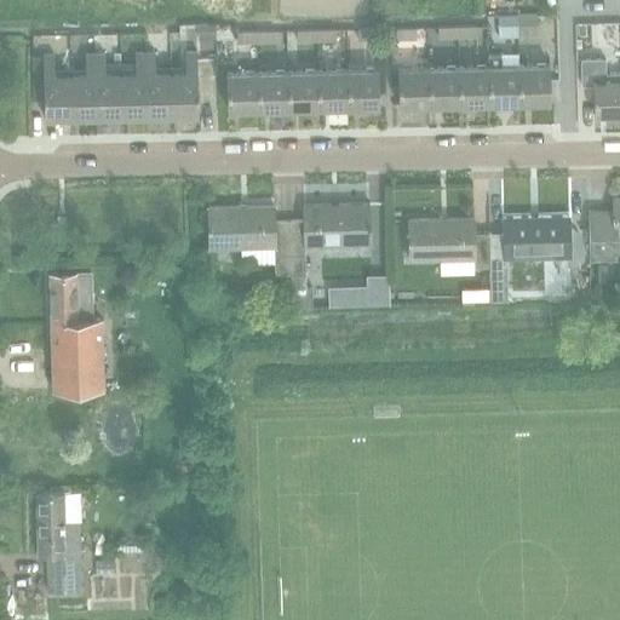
[(214,23),(204,23),(204,36),(214,36),(214,23)]
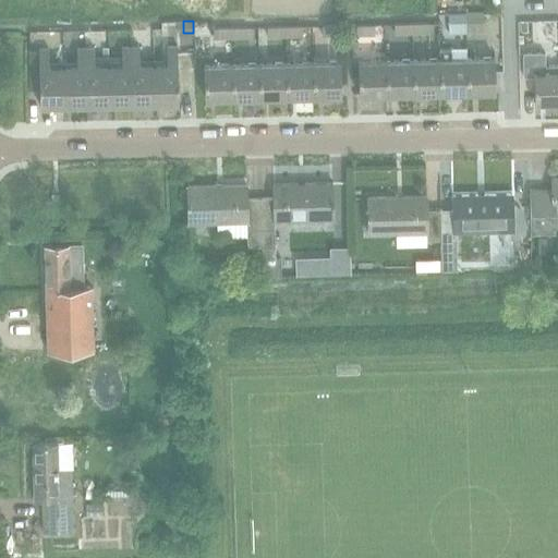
[(482,21),(466,22),(466,33),(482,33),(482,21)]
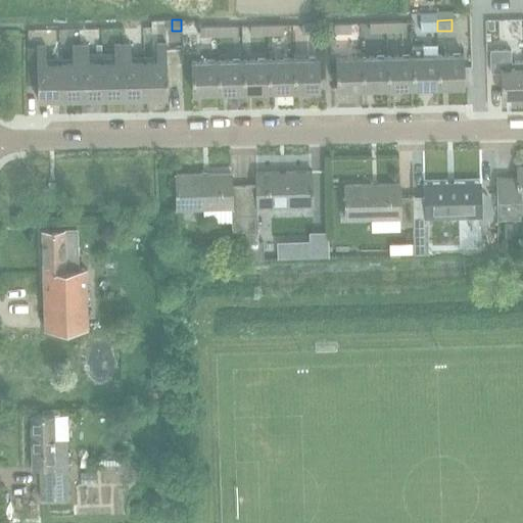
[(437,31),(437,20),(420,20),(420,31),(437,31)]
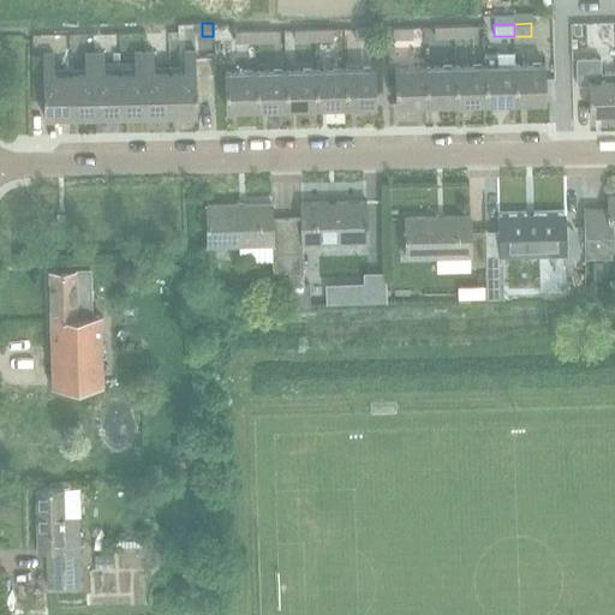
[(454,37),(454,25),(433,25),(434,39),(454,37)]
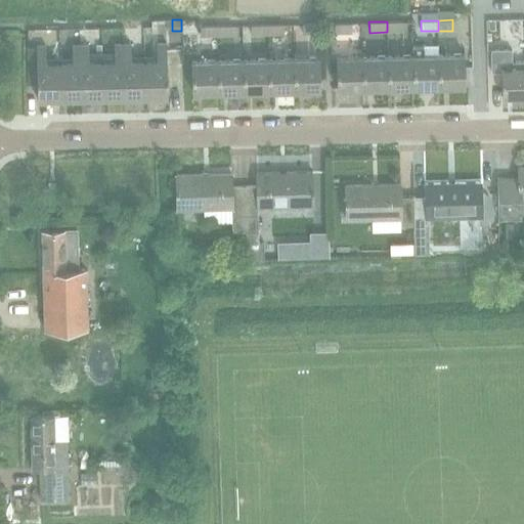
[(402,22),(387,22),(387,32),(402,32),(402,22)]
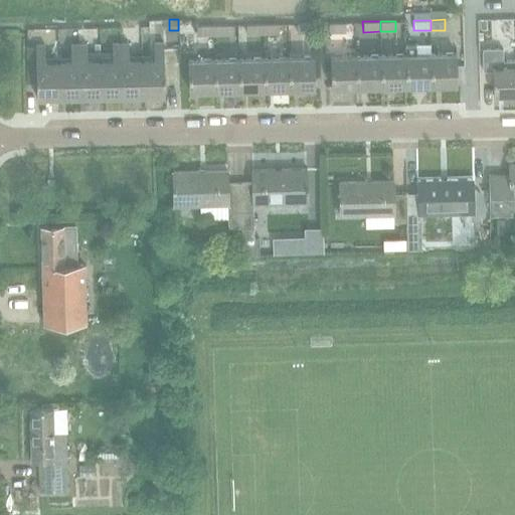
[(328,32),(345,32),(345,22),(327,22),(328,32)]
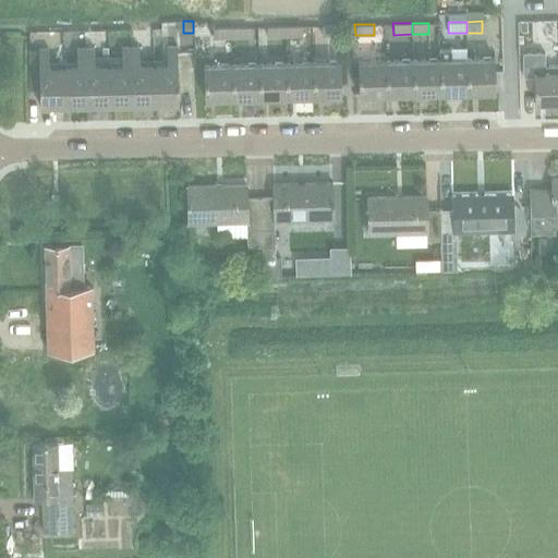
[(301,25),(284,26),(284,37),(302,37),(301,25)]
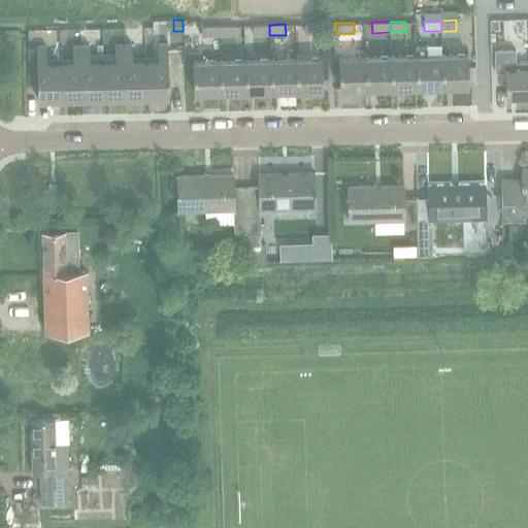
[(303,34),(321,34),(320,24),(303,24),(303,34)]
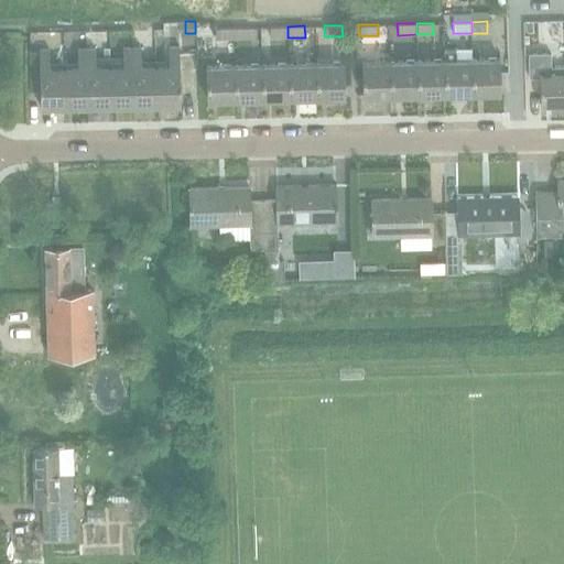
[(288,38),(288,26),(269,26),(269,38),(288,38)]
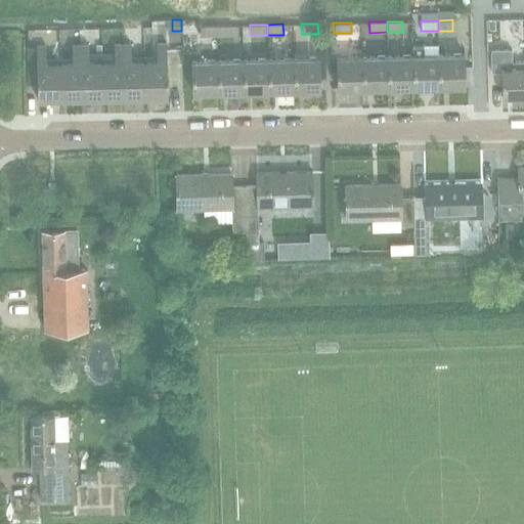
[(217,36),(217,26),(200,26),(200,37),(217,36)]
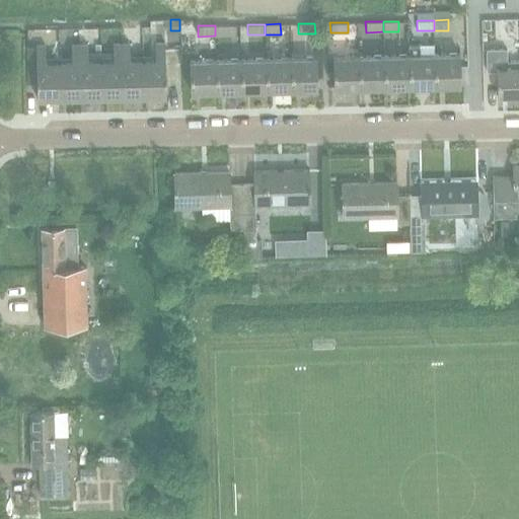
[(230,25),(215,25),(215,35),(230,35),(230,25)]
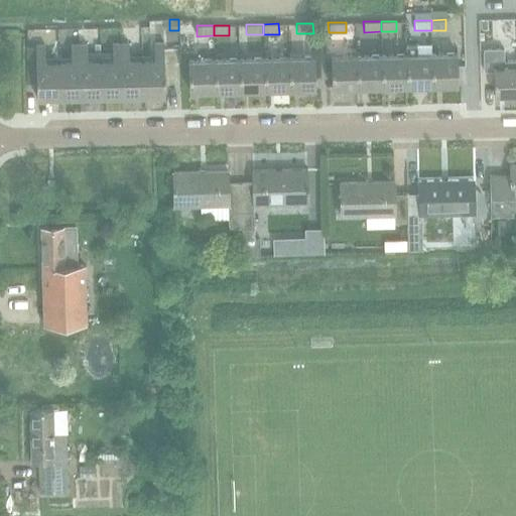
[(121,96),(120,42),(113,42),(113,58),(100,58),(100,97),(121,96)]
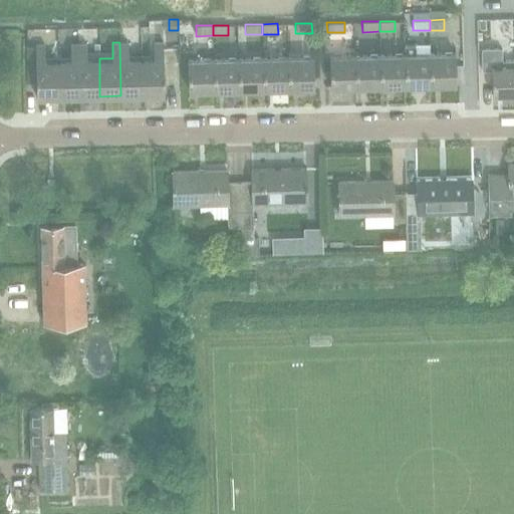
[(142,95),(141,58),(129,58),(127,42),(119,42),(120,95),(142,95)]
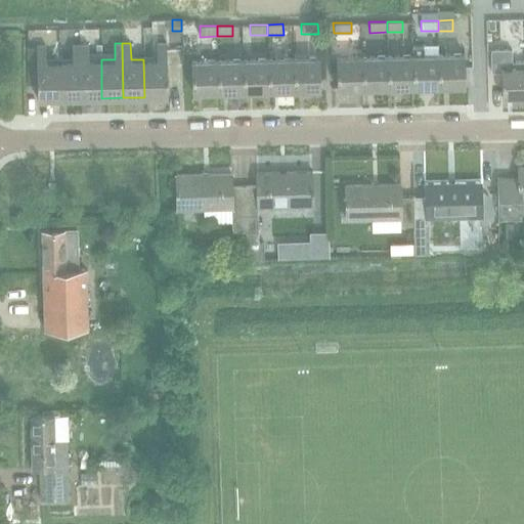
[(158,59),(143,59),(144,97),(167,97),(166,43),(157,43),(158,59)]
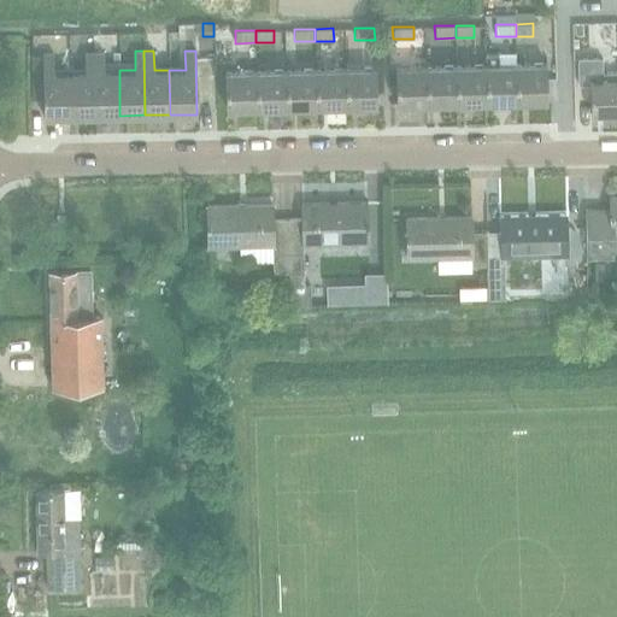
[(95,116),(94,52),(86,52),(86,71),(69,71),(70,116),(95,116)]
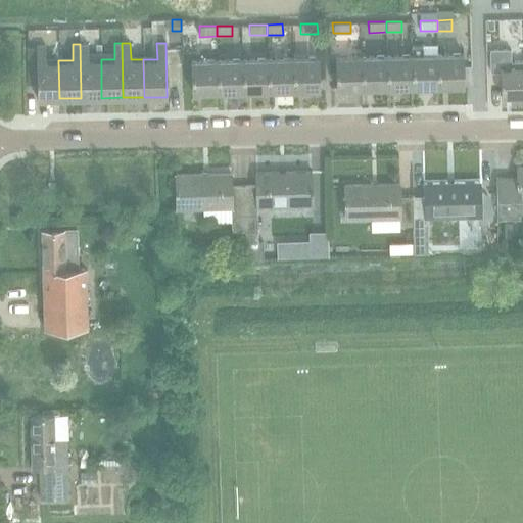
[(101,98),(101,59),(88,60),(88,44),(80,44),(81,98),(101,98)]
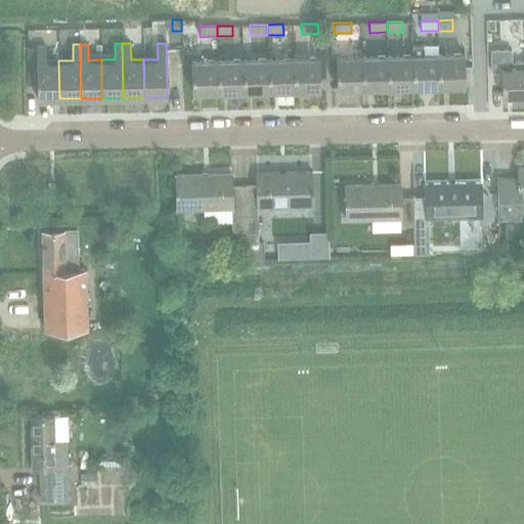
[(59,98),(58,60),(46,60),(45,45),(36,45),(36,46),(37,83),(37,99),(59,98)]
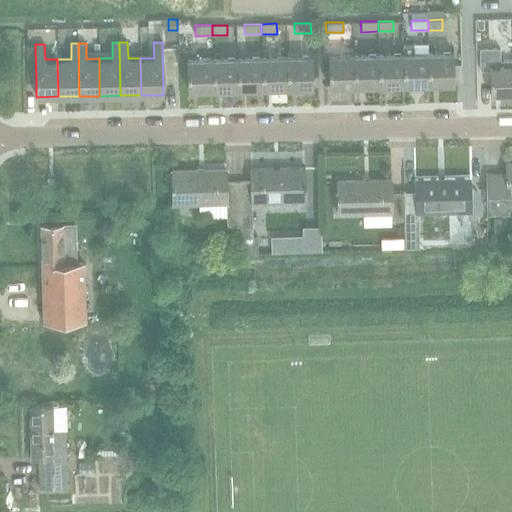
[(35,45),(27,45),(27,81),(36,81),(35,45)]
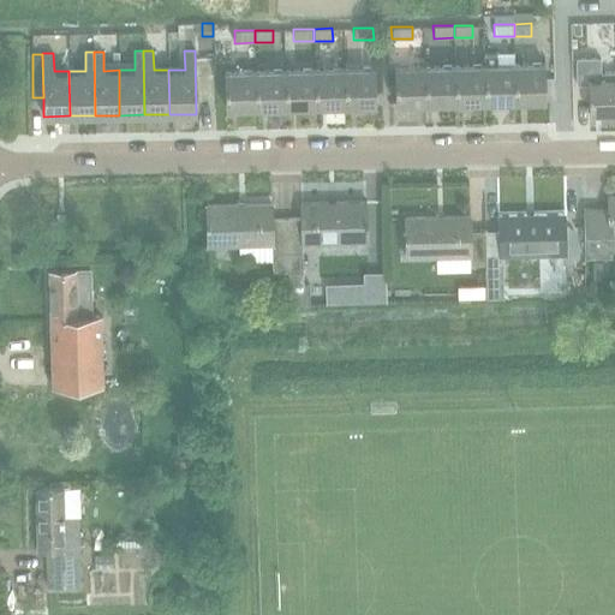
[(614,111),(614,77),(599,78),(598,57),(575,58),(577,84),(587,83),(589,112),(614,111)]
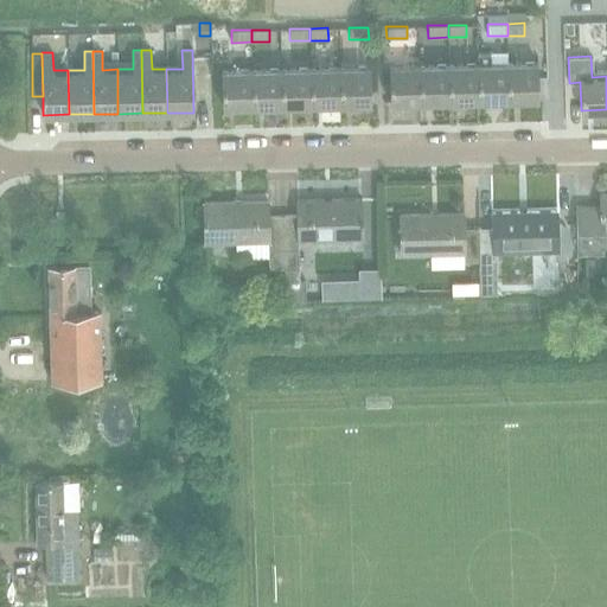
[(537,62),(508,63),(509,98),(538,98),(537,62)]
